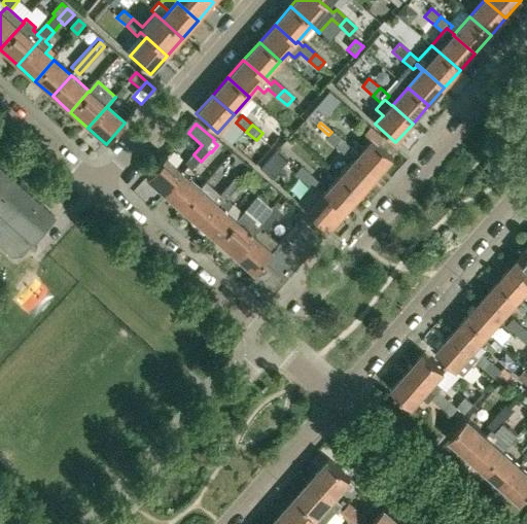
[(356,145),(352,149),(343,141),(337,149),(347,158),(350,154),(355,160),(356,159),(377,177),(392,160),(377,146),(383,140),(371,129),(363,136),(371,142),(363,151),(356,145)]
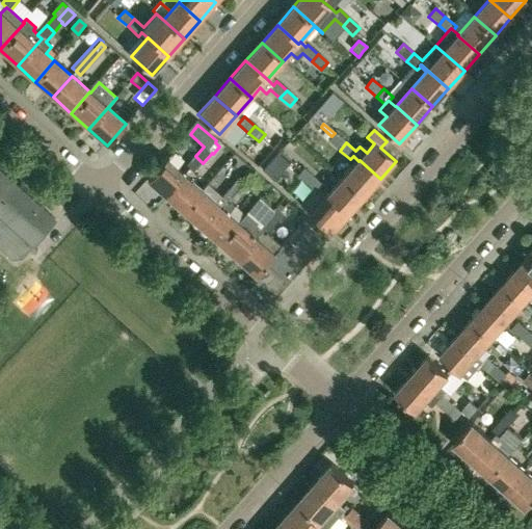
[(331,143),(340,151),(346,142),(336,133),(333,137),(326,132),(322,137),(330,144),(331,143)]
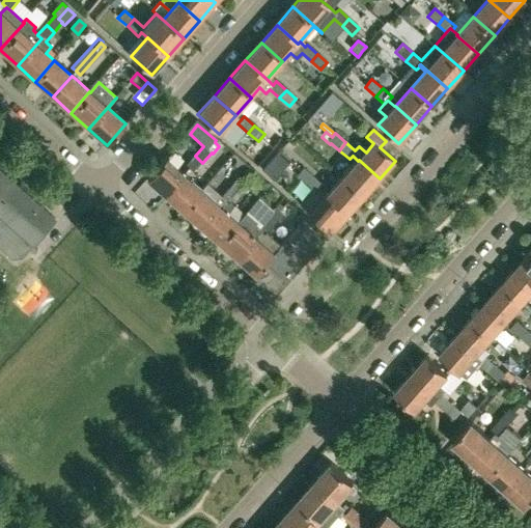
[(270,162),(279,169),(285,162),(277,154),(270,162)]
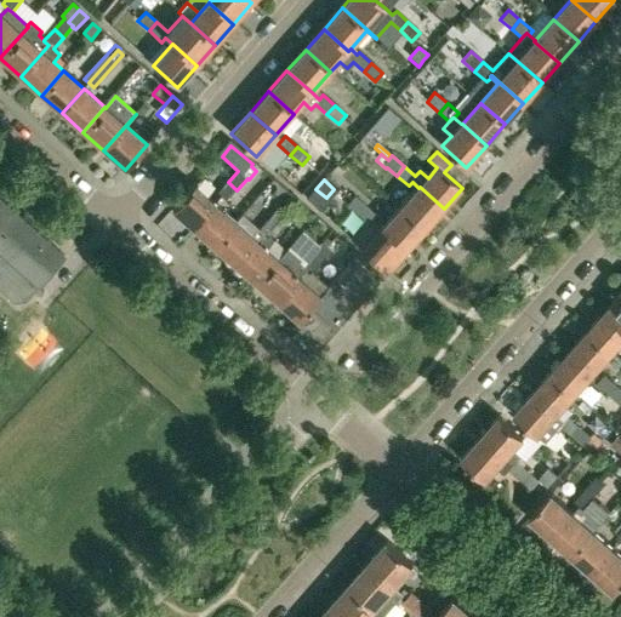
[(227,201),(237,190),(228,182),(218,194),(227,201)]
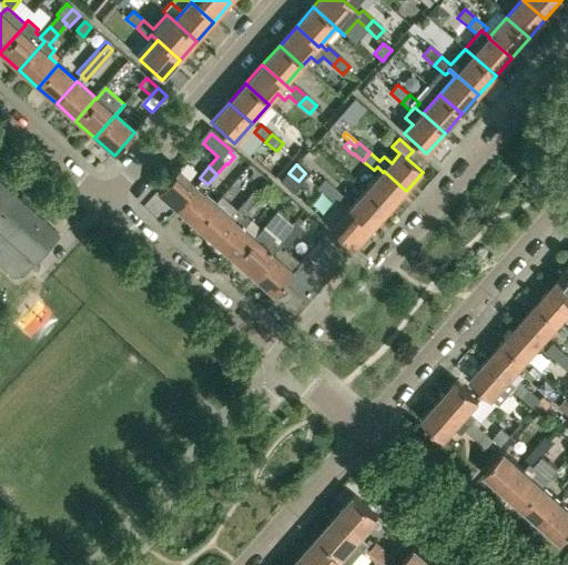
[(178,170),(158,193),(178,210),(198,188),(178,170)]
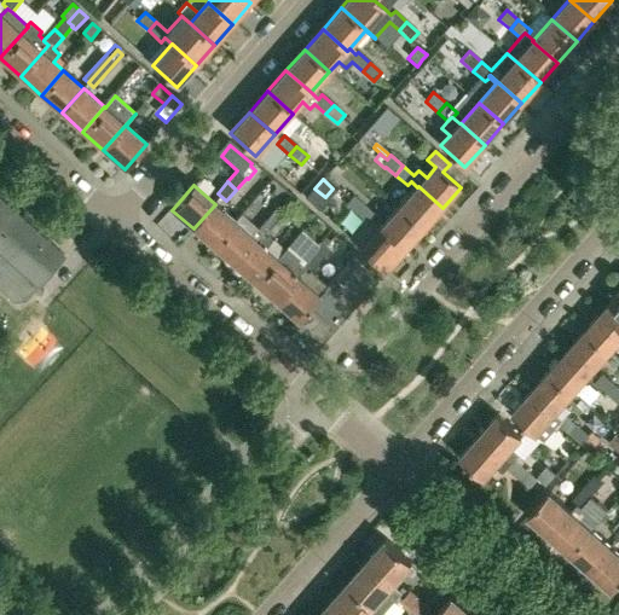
[(424,228),(443,208),(418,186),(417,187),(400,207),(424,228)]
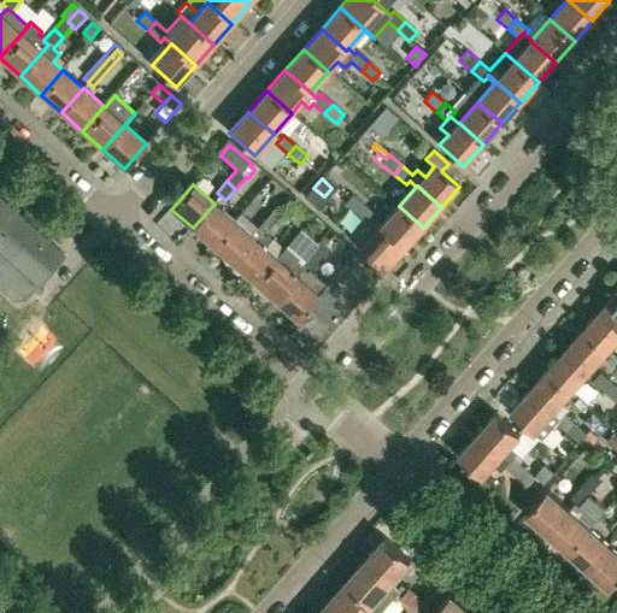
[(268,218),(277,225),(287,213),(283,211),(291,201),(293,199),(288,195),(268,218)]
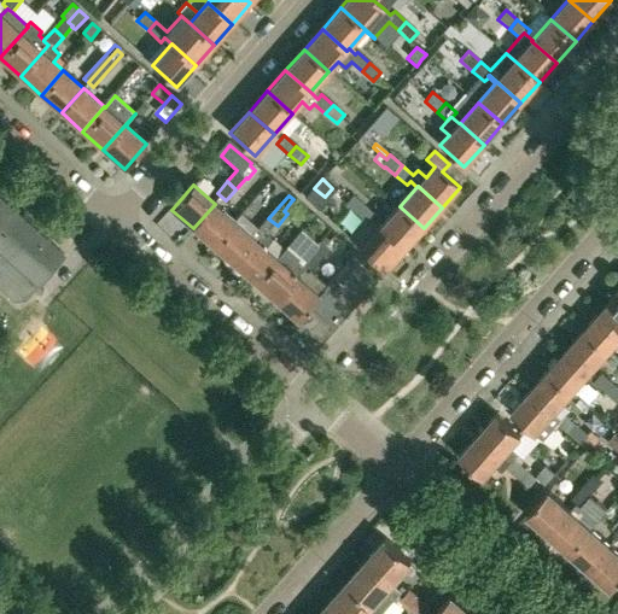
[(347,205),(357,216),(366,208),(354,197),(347,205)]
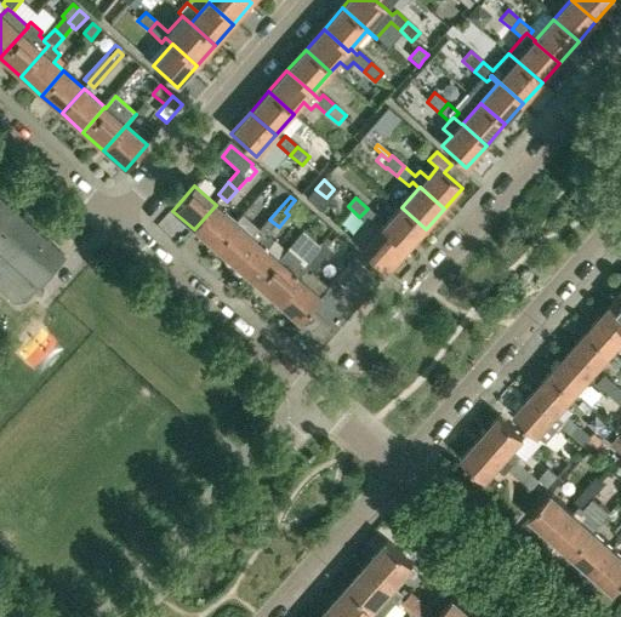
[(0,292),(13,304),(24,303),(64,258),(0,200),(0,292)]
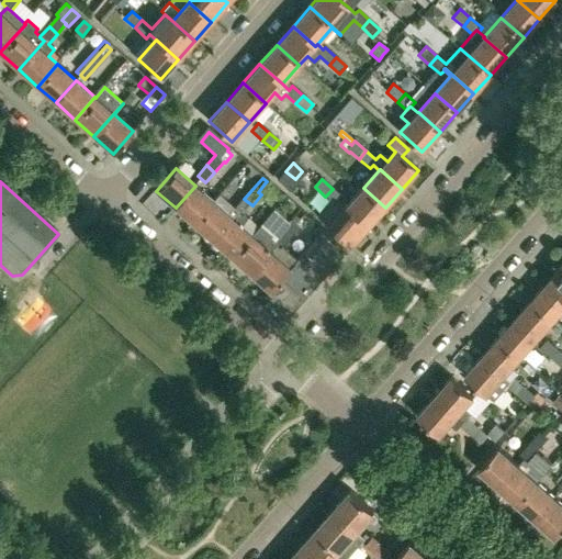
[(176,208),(194,225),(221,196),(220,194),(214,202),(195,186),(176,208)]
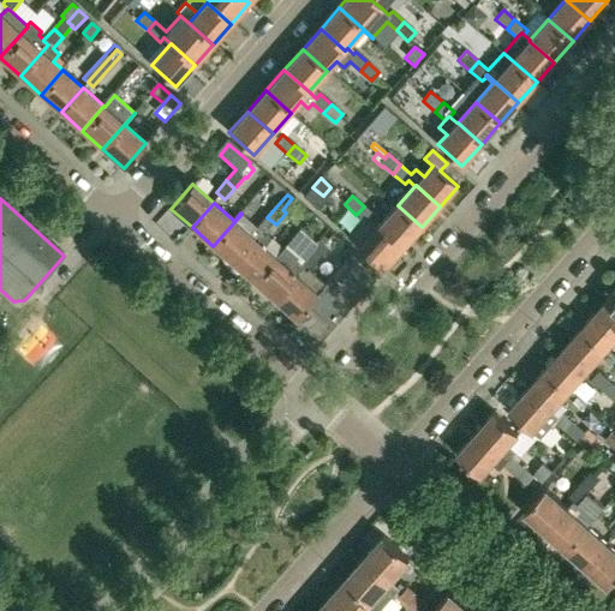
[(40,205),(30,215),(49,232),(59,222),(40,205)]
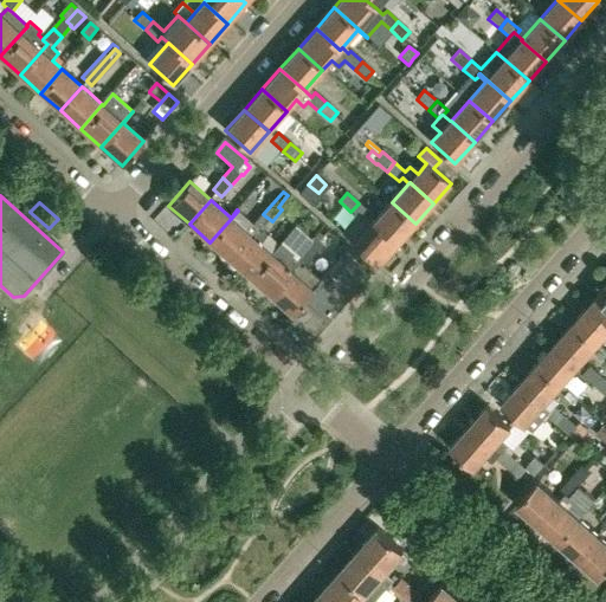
[(392,202),(373,222),(398,244),(416,224),(392,202)]
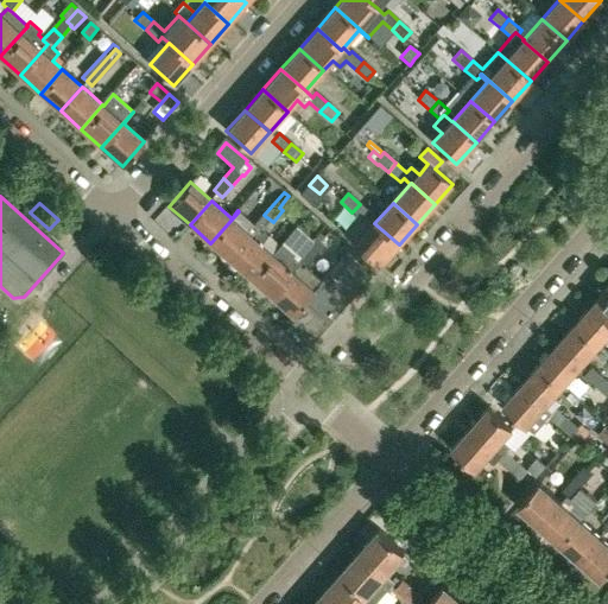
[(359,218),(363,223),(367,218),(366,217),(371,214),(360,204),(352,213),(359,218)]
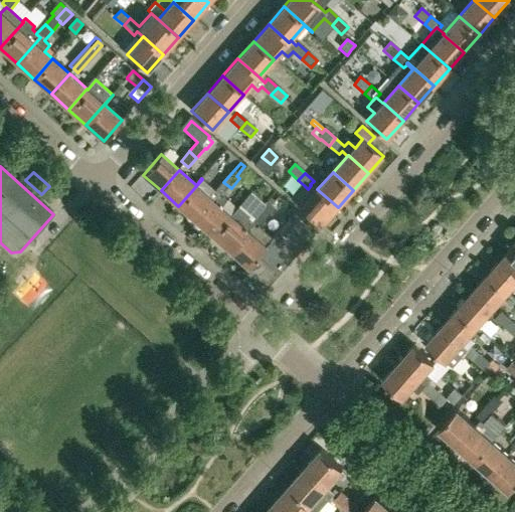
[(178,206),(196,221),(219,194),(216,192),(216,191),(215,191),(202,179),(178,206)]
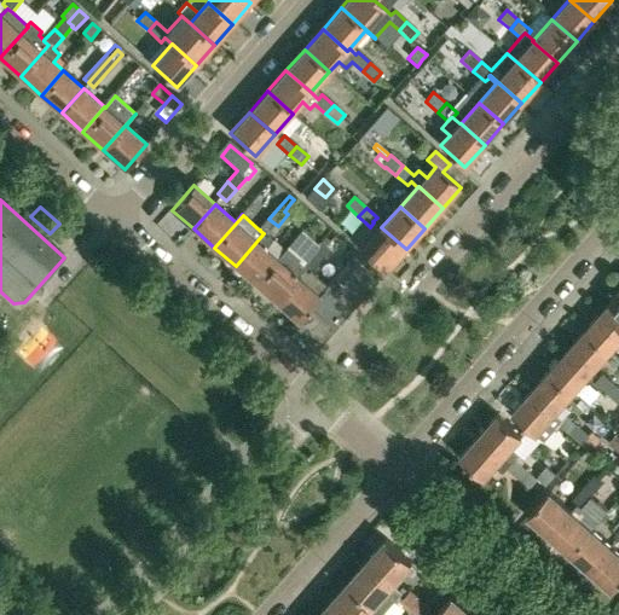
[(278,260),(266,249),(273,241),(268,236),(278,226),(268,219),(259,230),(260,230),(260,231),(264,233),(236,266),(256,285),(278,260)]
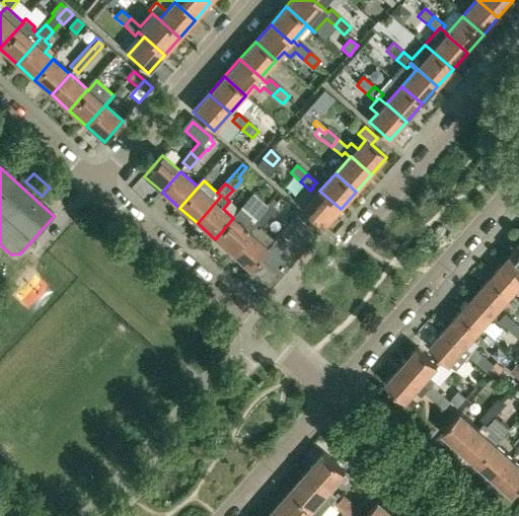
[(313,187),(310,191),(306,187),(294,201),(323,227),(341,209),(319,191),(319,192),(313,187)]
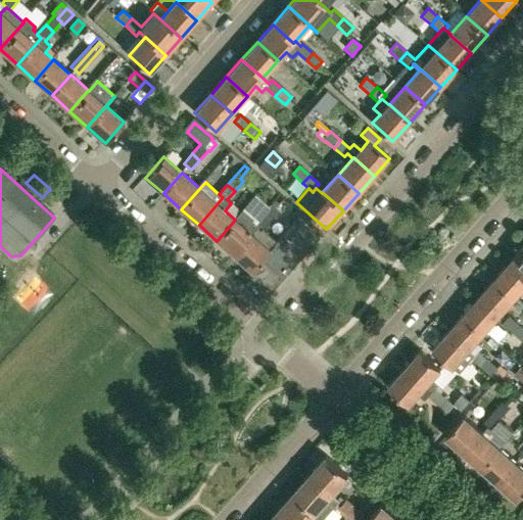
[(271,206),(263,216),(270,222),(279,213),(271,206)]
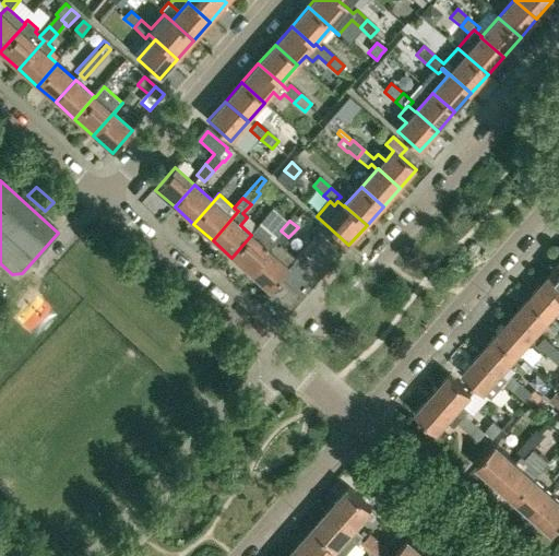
[(251,235),(232,258),(250,274),(276,245),(274,244),(269,250),(263,245),(272,235),(260,224),(251,235)]
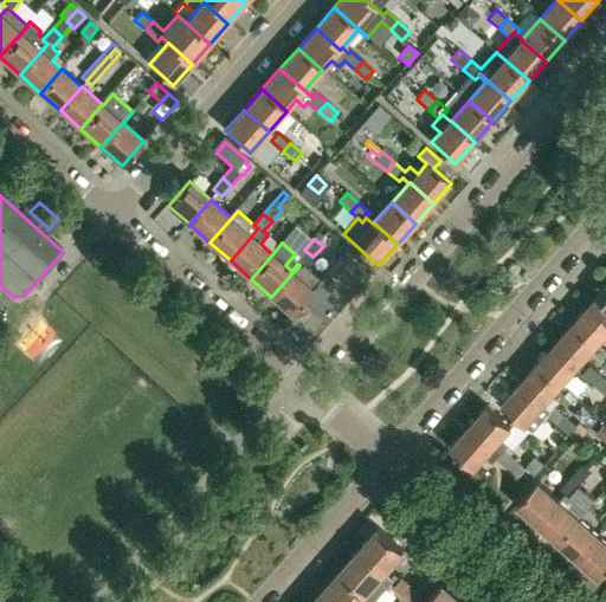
[(271,297),(291,315),(326,274),(321,279),(304,266),(313,257),(304,250),(296,259),(300,261),(297,264),(300,265),(271,297)]
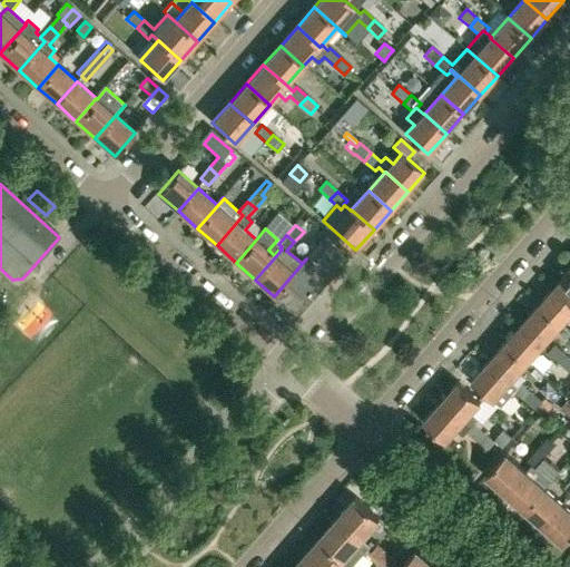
[(349,258),(324,237),(306,258),(274,296),(275,296),(271,302),(293,321),(349,258)]
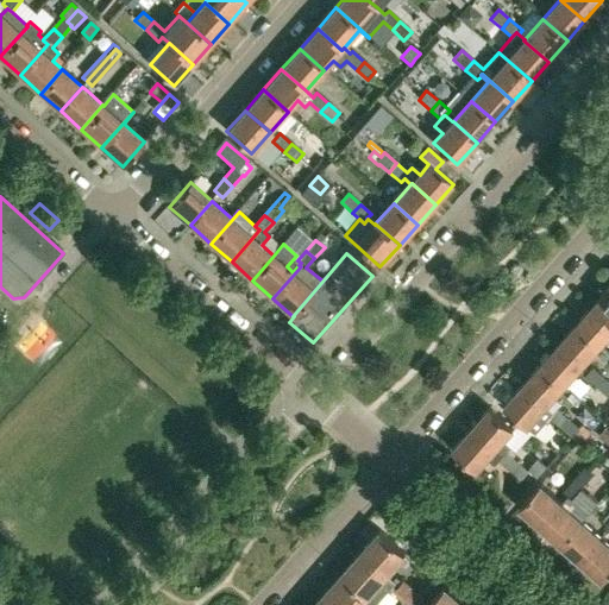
[(608,317),(608,289),(595,306),(608,317)]
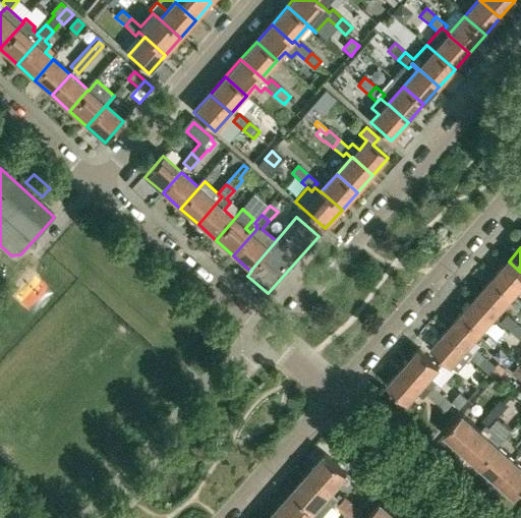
[(514,297),(520,289),(520,272),(509,262),(494,279),(514,297)]
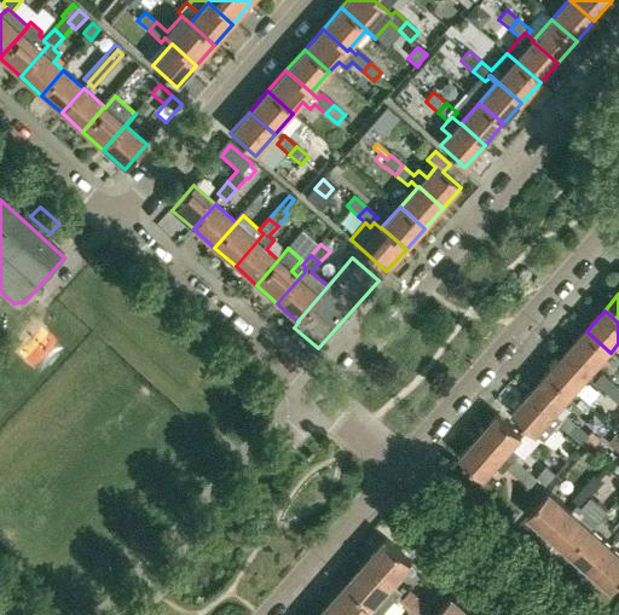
[(586,331),(568,353),(593,373),(611,353),(586,331)]
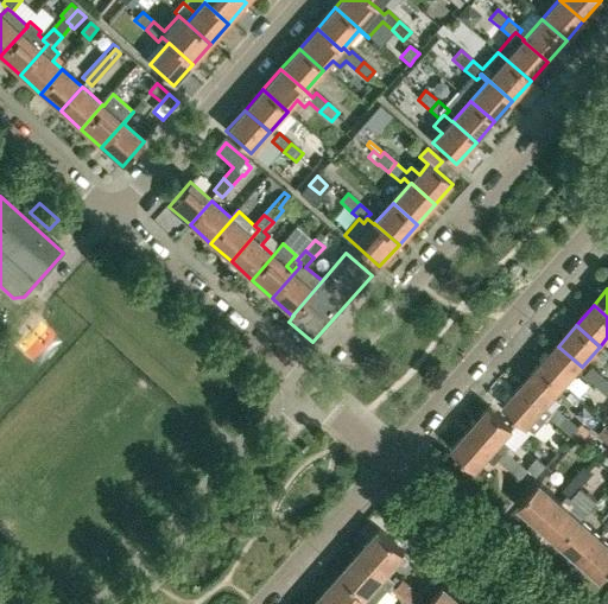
[(558,347),(539,367),(564,388),(582,367),(558,347)]
